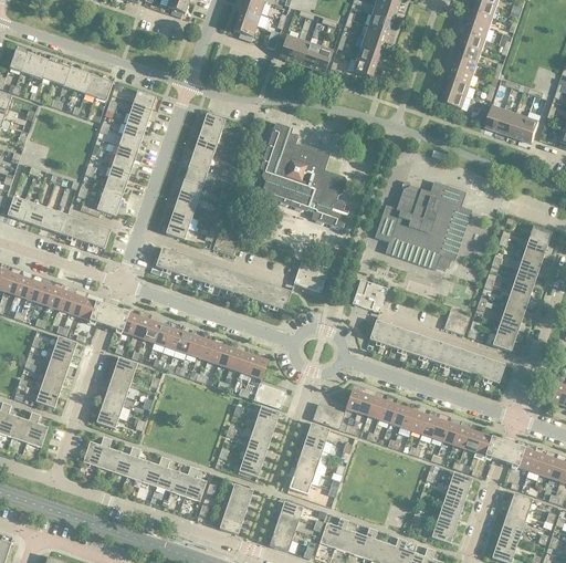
[(188,0),(167,0),(166,6),(184,12),(188,0)]
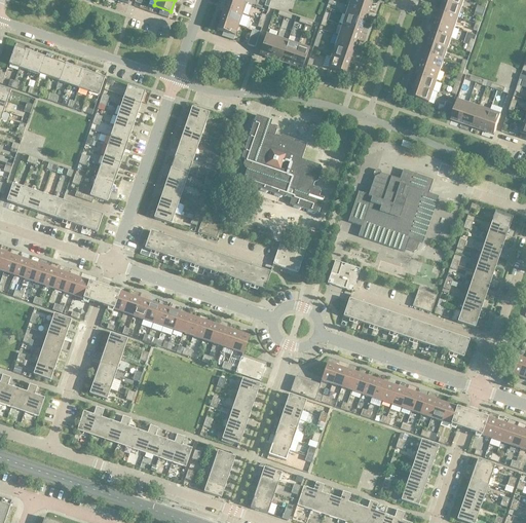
[(245,1),(241,0),(225,0),(224,6),(241,12),(245,1)]
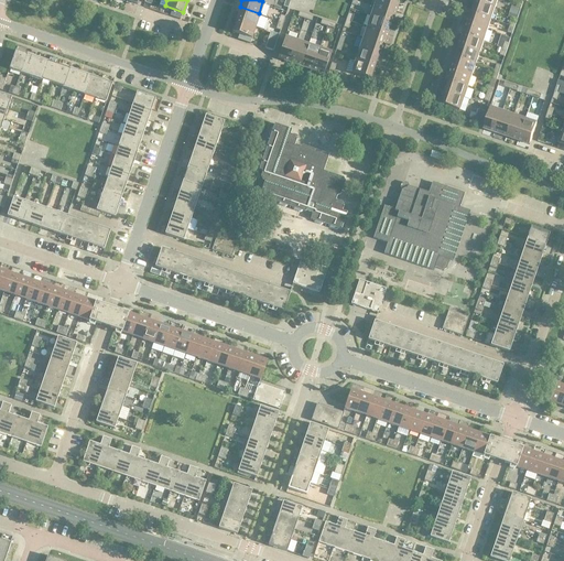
[(373,0),(373,1),(396,9),(398,0),(373,0)]
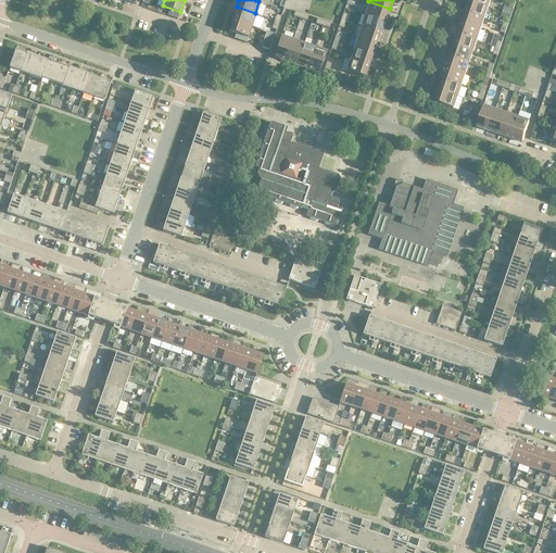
[(469,0),(466,9),(466,10),(484,16),(488,5),(472,0),(469,0)]
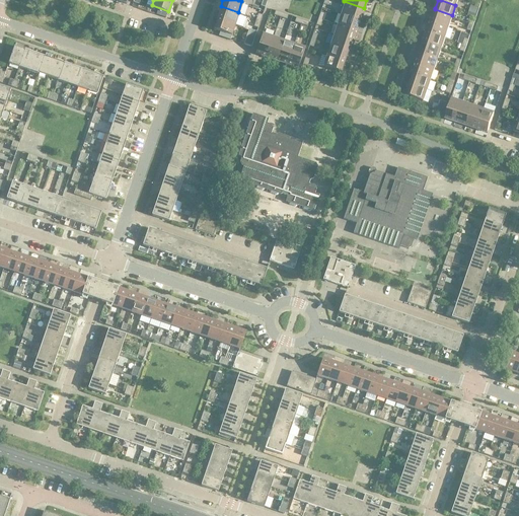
[(364,8),(344,1),(341,12),(360,18),(364,8)]
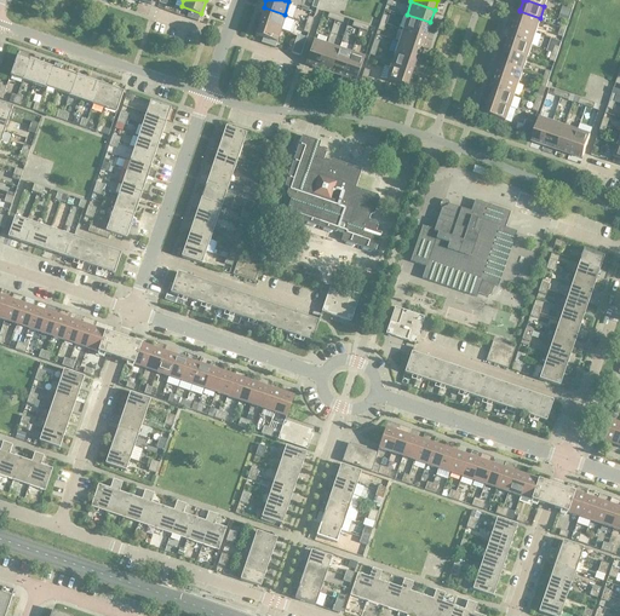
[(285,15),(264,7),(259,19),(280,27),(285,15)]
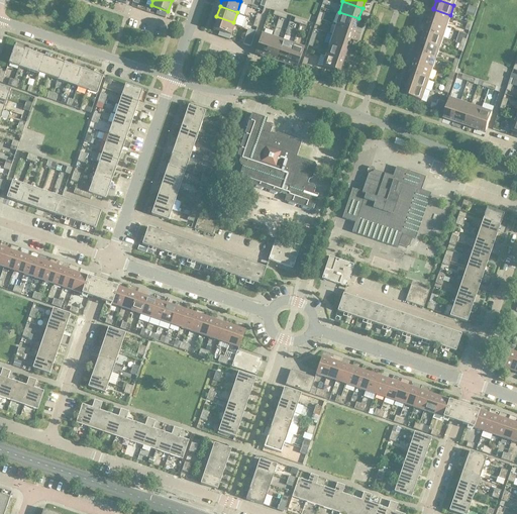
[(431,8),(430,10),(427,18),(446,25),(450,15),(433,9),(433,8),(431,8)]
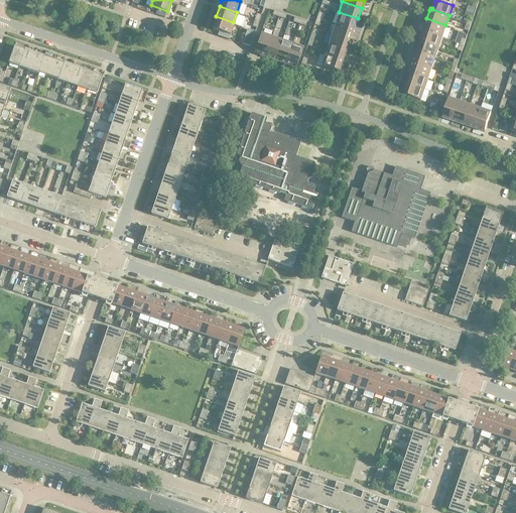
[(358,18),(339,12),(335,22),(355,29),(358,18)]
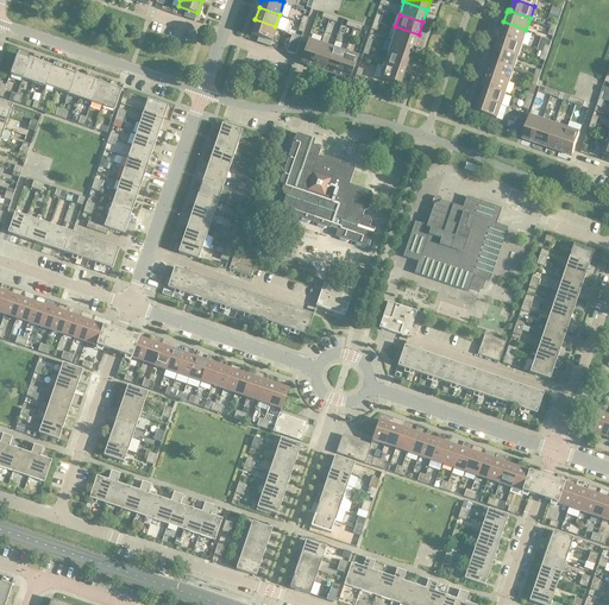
[(275,26),(255,19),(251,32),(271,38),(275,26)]
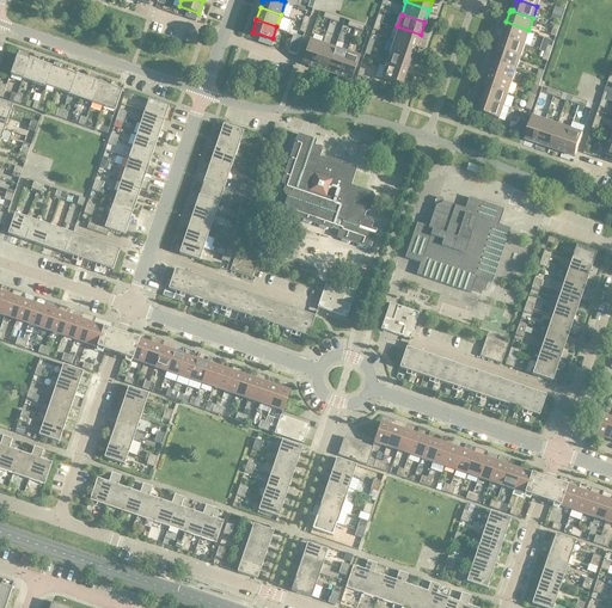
[(528,30),(506,22),(501,35),(525,42),(528,30)]
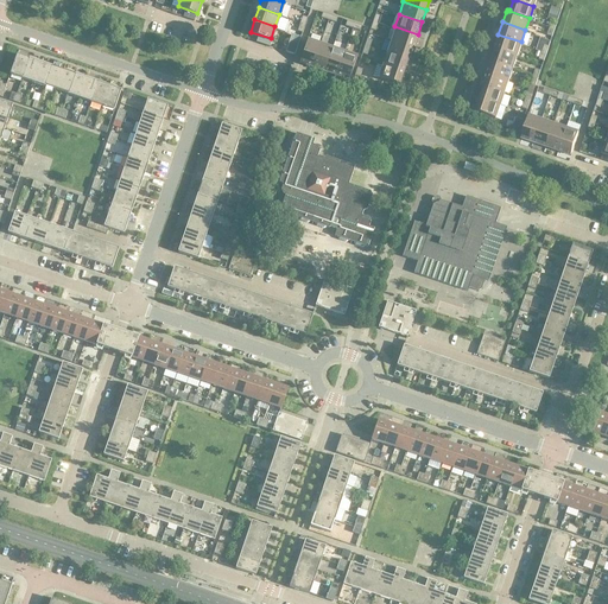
[(418,35),(394,26),(391,38),(413,46),(418,35)]
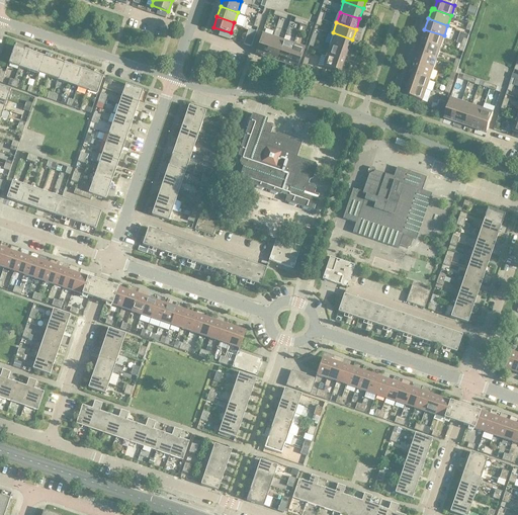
[(248,27),(243,41),(251,45),(255,30),(248,27)]
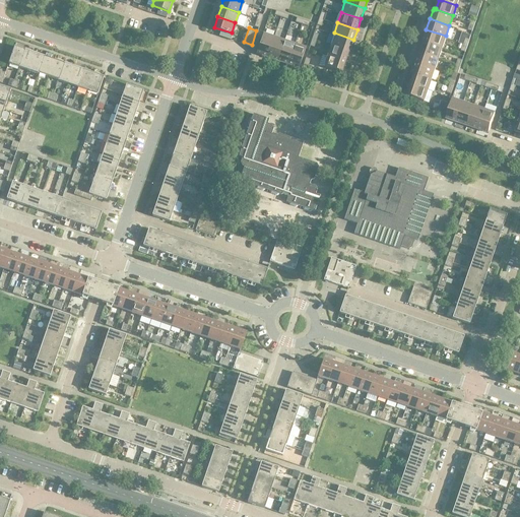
[(446,36),(426,29),(423,40),(442,47),(446,36)]
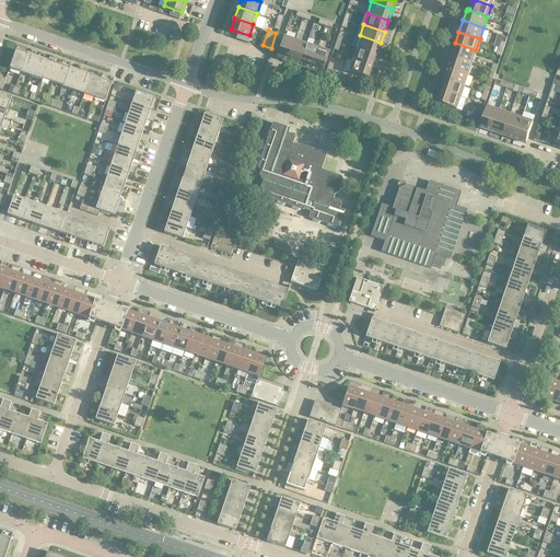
[(294,38),(282,34),(276,55),(287,59),(294,38)]
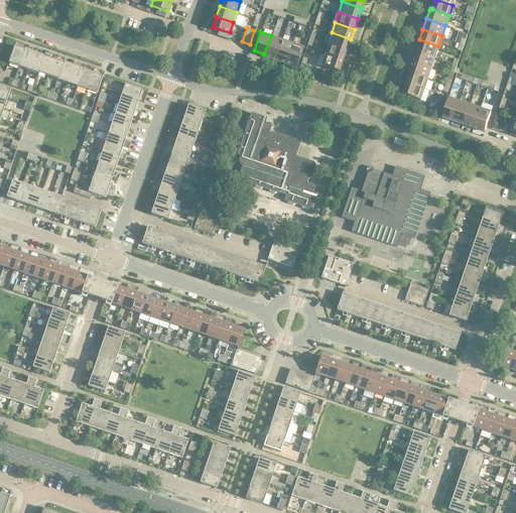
[(351,39),(332,32),(328,42),(345,48),(345,49),(347,50),(351,39)]
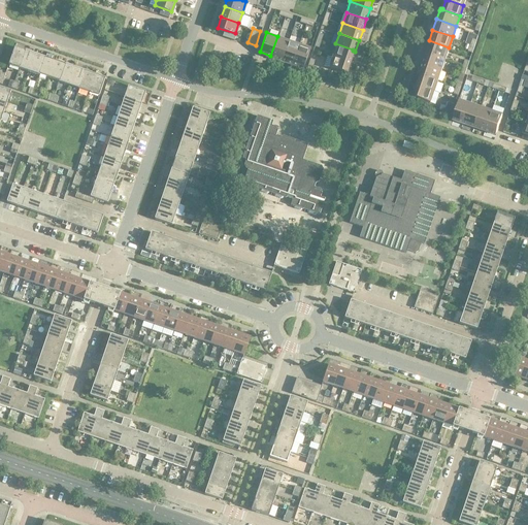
[(288,39),(277,36),(270,56),(282,59),(288,39)]
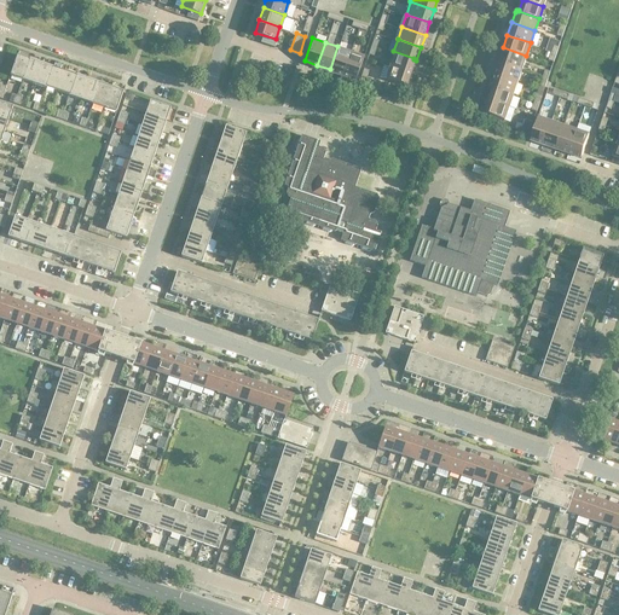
[(350,51),(337,46),(330,69),(342,74),(350,51)]
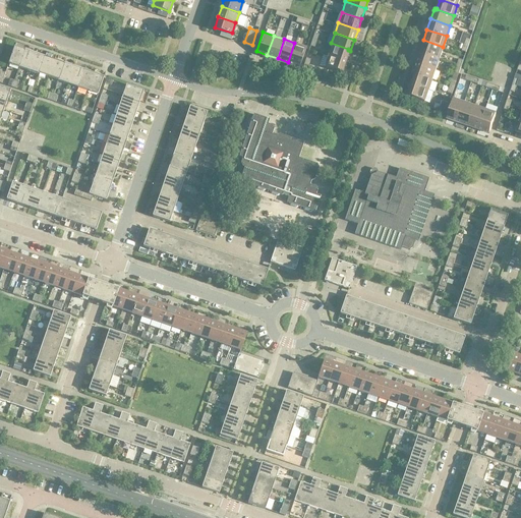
[(443,47),(423,40),(419,50),(440,57),(443,47)]
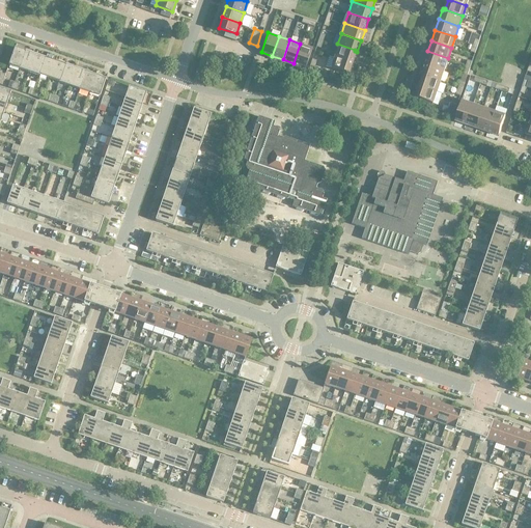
[(311,47),(300,44),(294,63),(305,66),(311,47)]
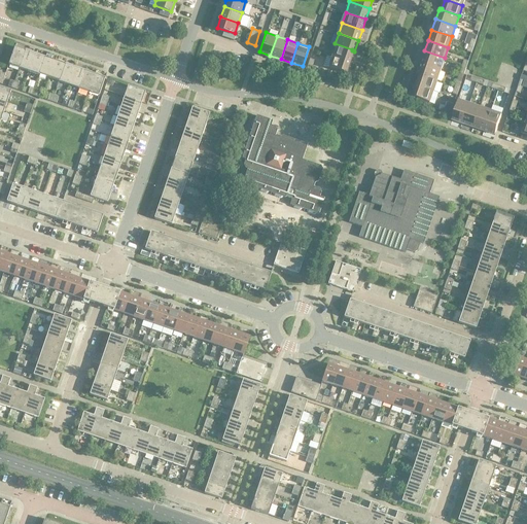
[(352,49),(335,43),(331,55),(349,60),(352,50),(352,49)]
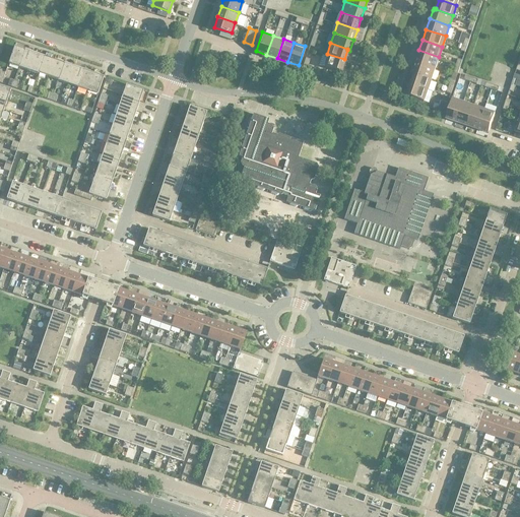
[(24,48),(14,44),(8,61),(18,64),(24,48)]
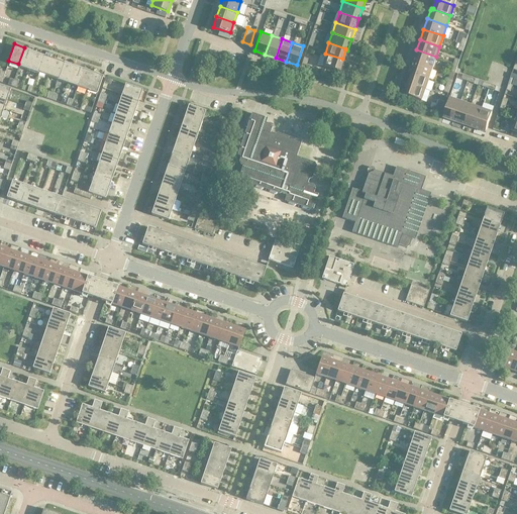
[(33,50),(24,47),(18,64),(28,68),(33,50)]
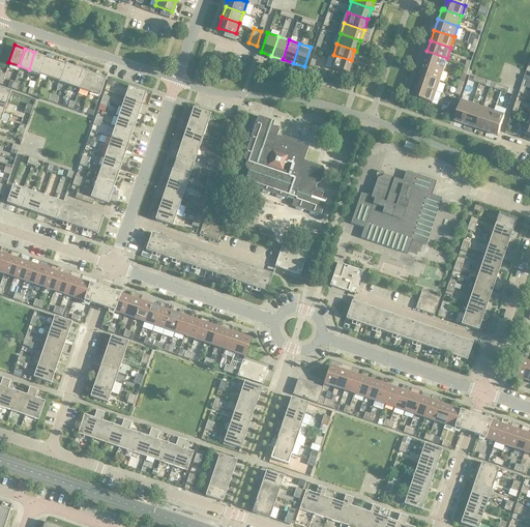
[(447,58),(427,51),(423,62),(443,68),(447,58)]
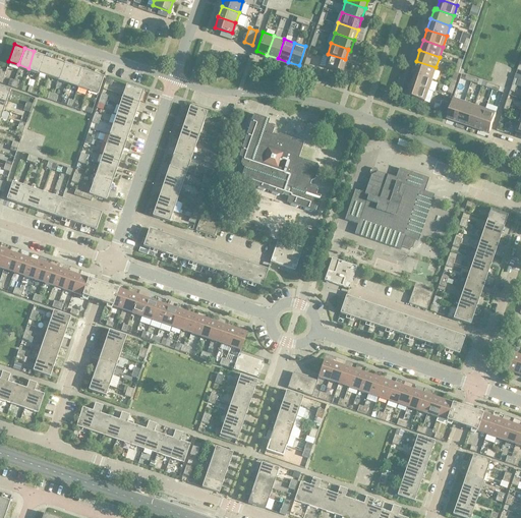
[(44,54),(34,51),(29,68),(38,71),(44,54)]
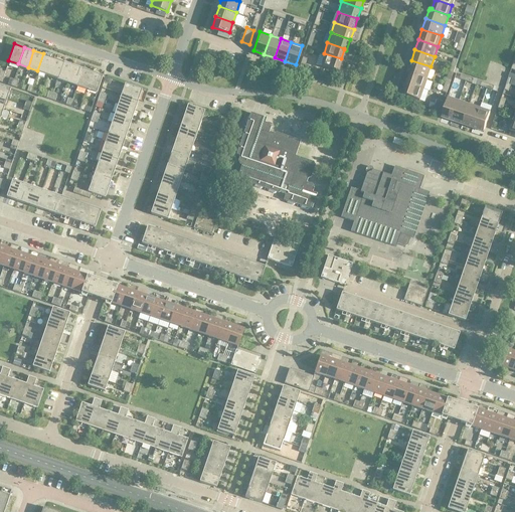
[(316,60),(321,62),(320,63),(337,69),(341,58),(324,53),(324,54),(319,52),(316,60)]
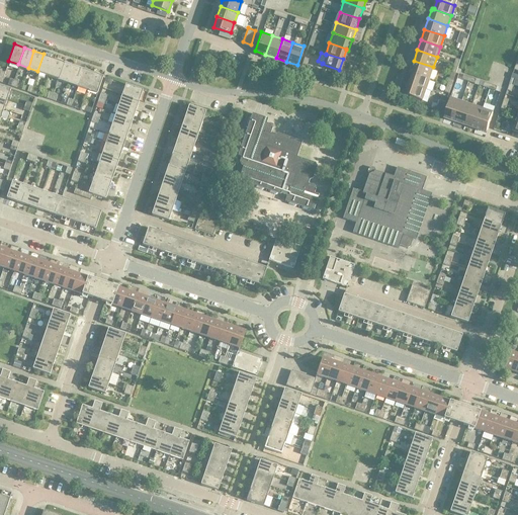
[(54,58),(44,54),(37,71),(48,74),(54,58)]
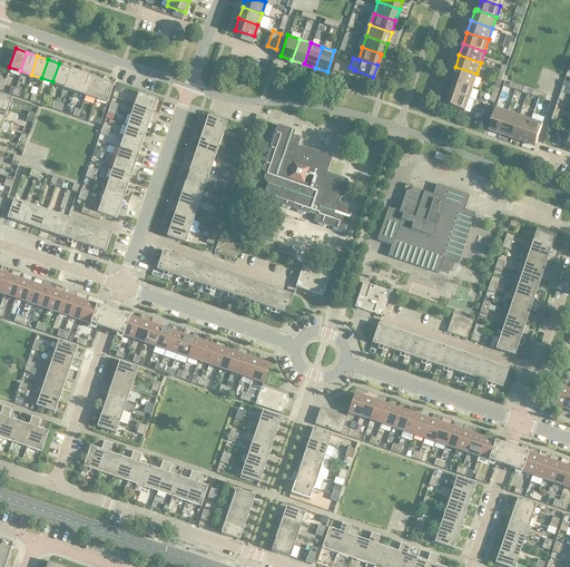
[(69,67),(59,64),(52,81),(64,86),(69,67)]
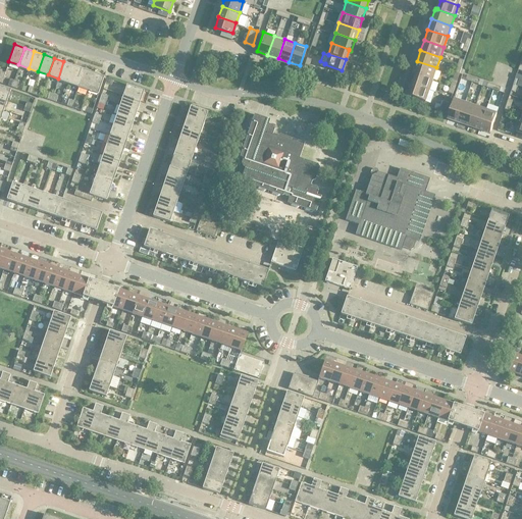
[(73,64),(63,61),(58,79),(67,82),(73,64)]
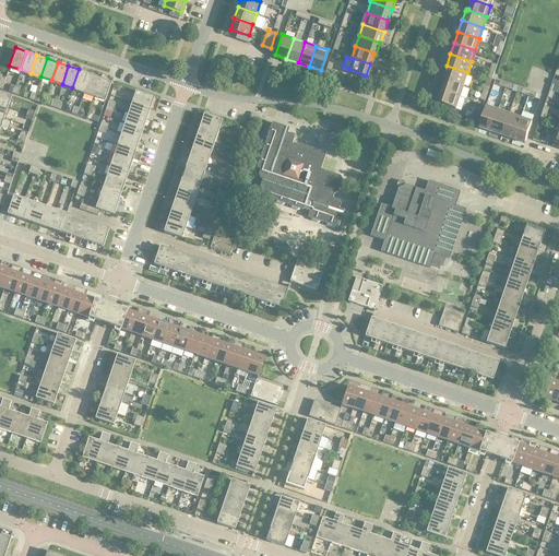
[(467,72),(447,66),(442,77),(444,78),(445,78),(464,83),(467,72)]
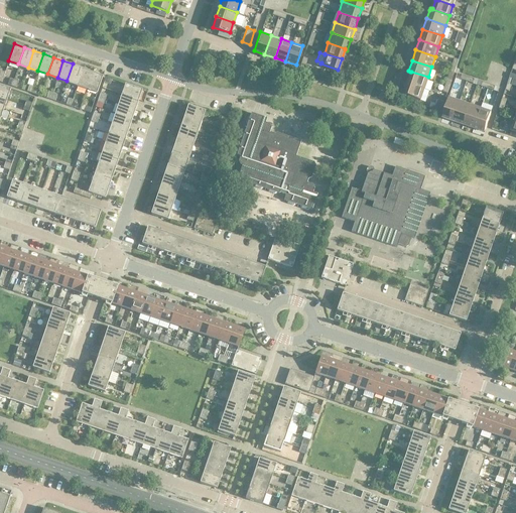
[(83,67),(73,63),(67,81),(77,84),(83,67)]
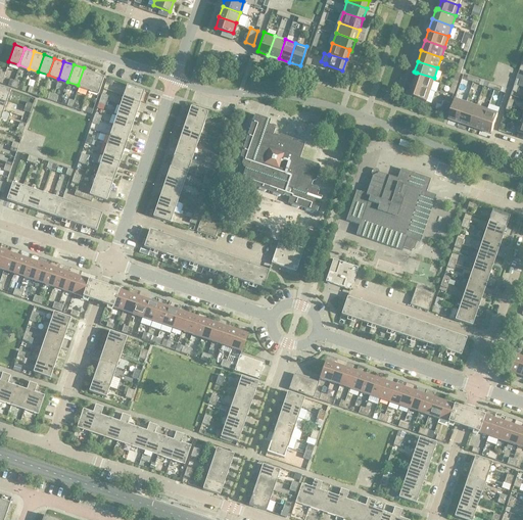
[(93,72),(84,67),(78,85),(87,89),(93,72)]
